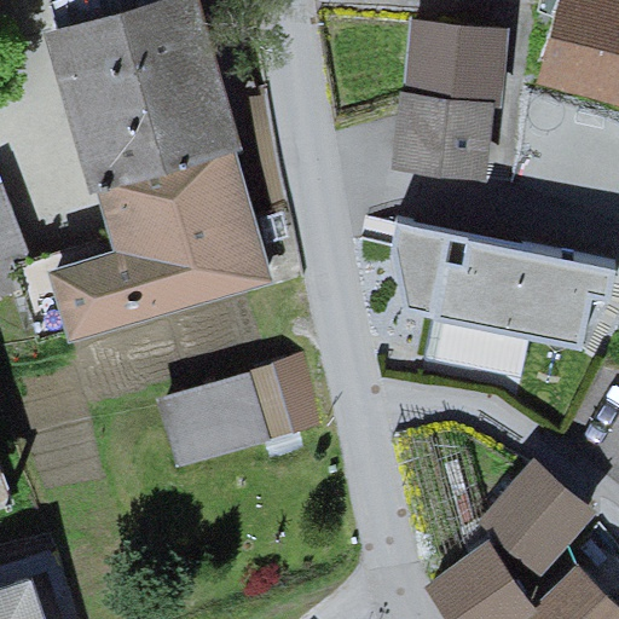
[(51,0),(63,36),(105,197),(259,152),(212,0),(51,0)]
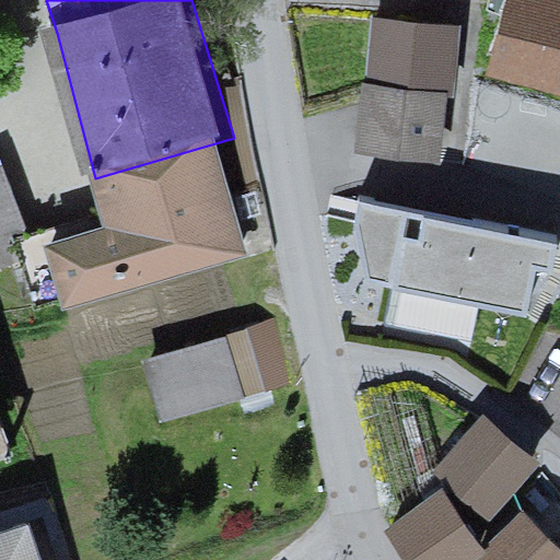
[(559,0),(517,0),(501,74),(559,86),(559,0)]
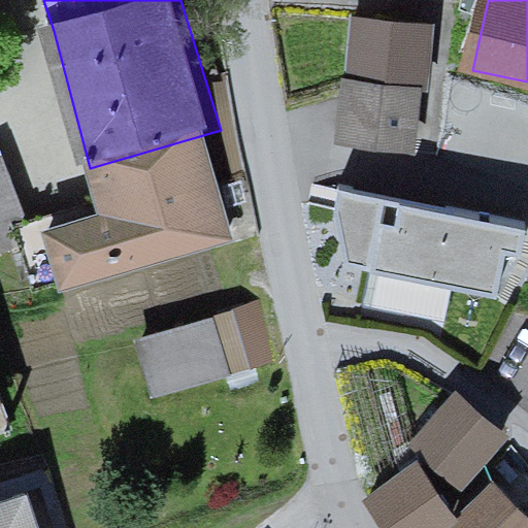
[(428,21),(351,13),(338,133),(416,140),(428,21)]
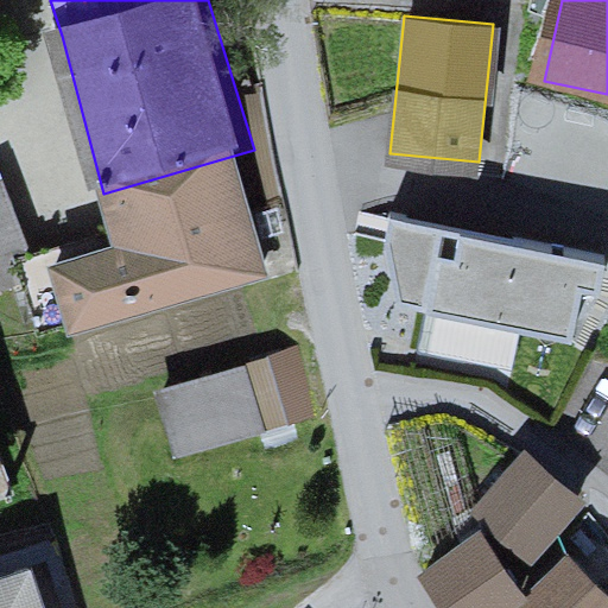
[(132,252),(63,274),(88,346),(182,327),(282,282),(239,156),(115,195),(132,252)]
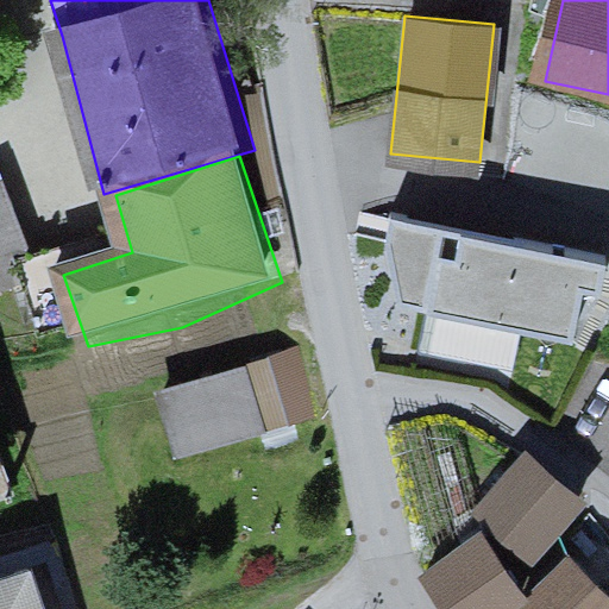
[(608,265),(397,228),(390,259),(407,315),(588,345),(597,295),(608,295),(608,265)]
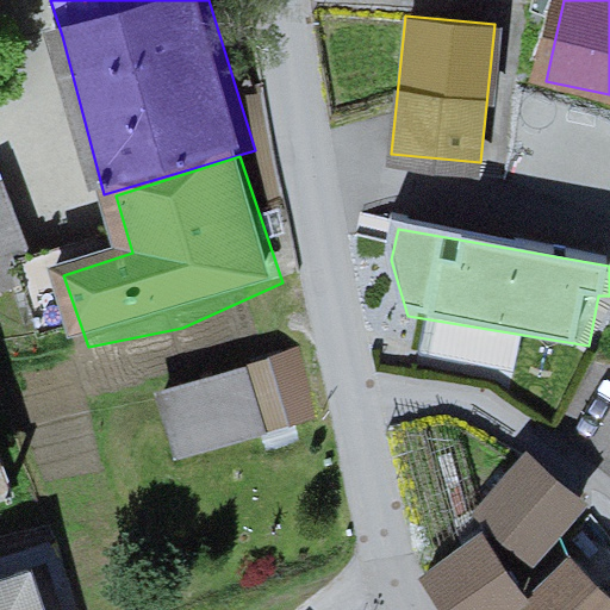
[(306,337),(159,381),(181,455),(329,411),(306,337)]
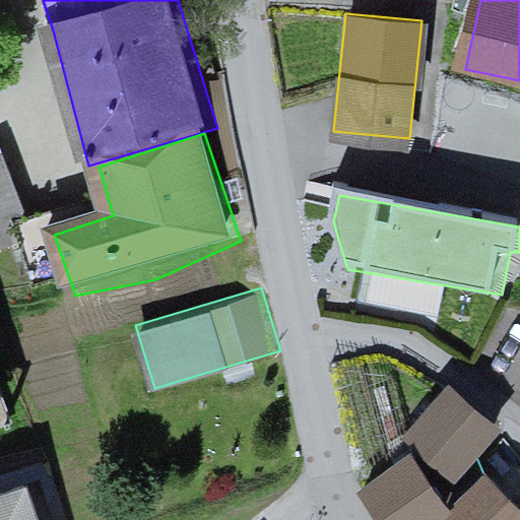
[(449,385),(401,439),(453,484),(501,430),(449,385)]
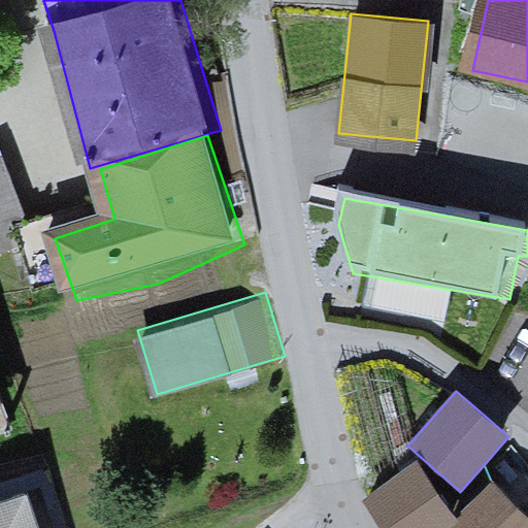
[(416,460),(361,501),(380,527),(442,527),(447,526),(455,519),(416,460)]
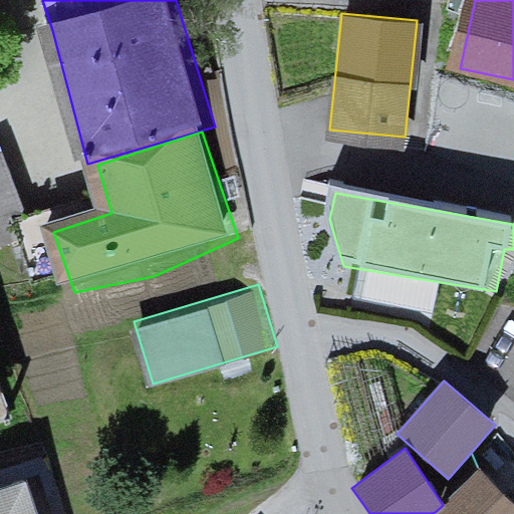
[(513,513),(513,505),(479,469),(443,505),(435,512),(437,513),(513,513)]
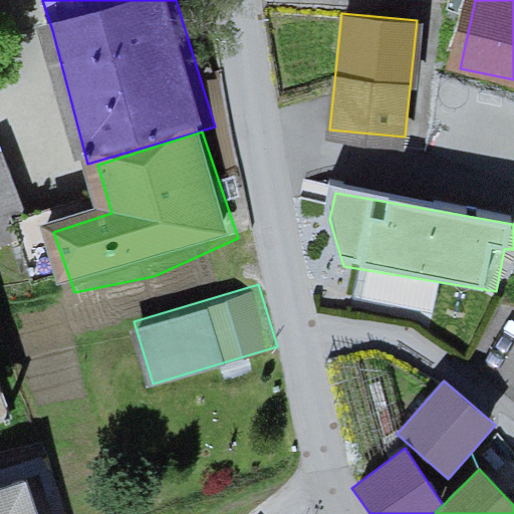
[(47,513),(40,488),(0,499),(0,513),(47,513)]
